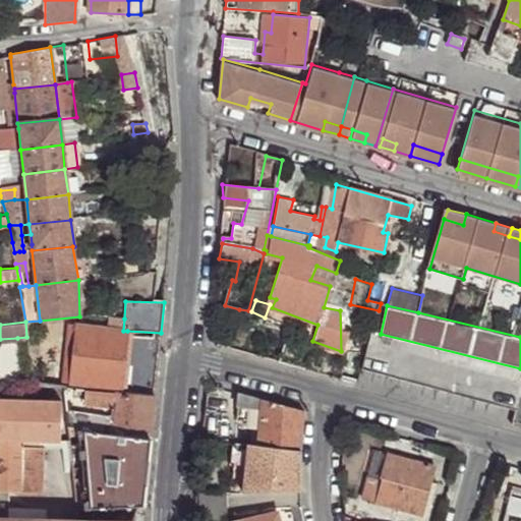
[(75,325),(73,354),(125,359),(127,331),(123,331),(116,330),(75,325)]
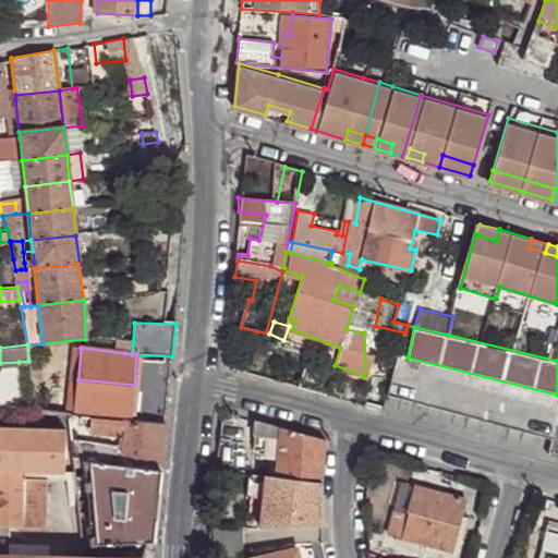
[(136,354),(134,385),(169,389),(172,356),(136,354)]
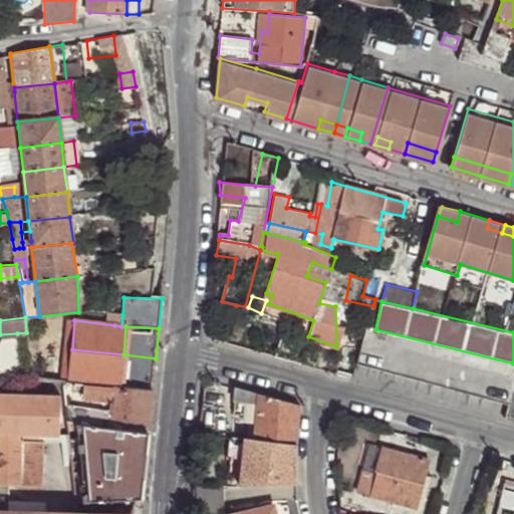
[(18,348),(28,345),(26,332),(17,333),(18,348)]
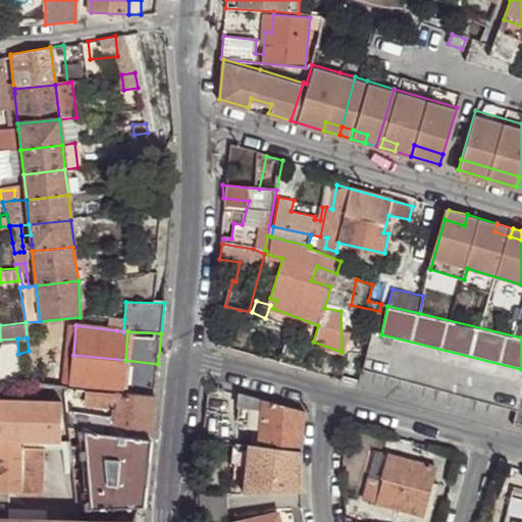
[(521,384),(370,343),(363,370),(517,413),(521,395),(521,384)]
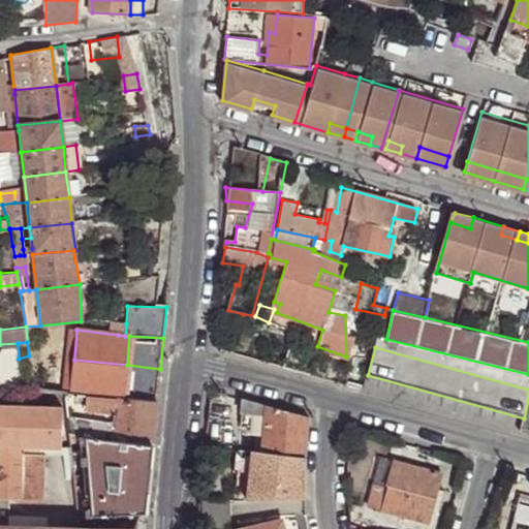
[(74,360),(61,360),(60,373),(73,374),(74,360)]
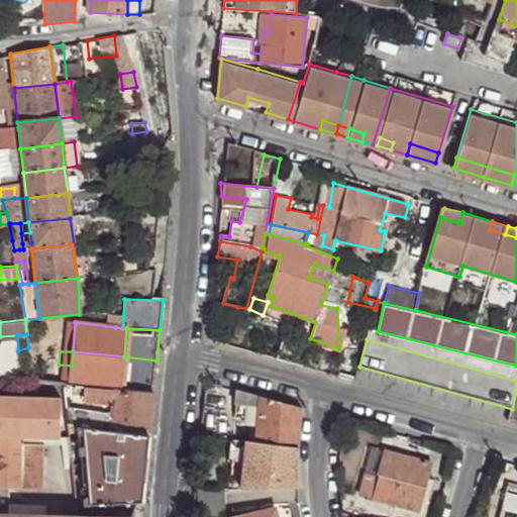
[(124,356),(73,351),(72,366),(71,381),(120,386),(124,356)]
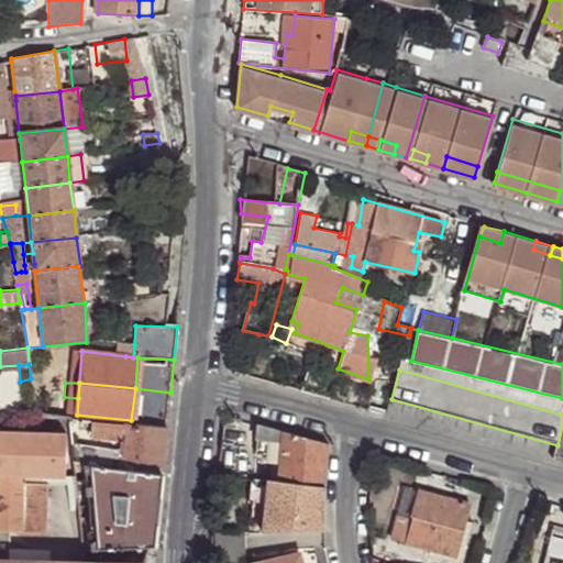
[(131,420),(131,426),(167,428),(170,393),(135,388),(131,420)]
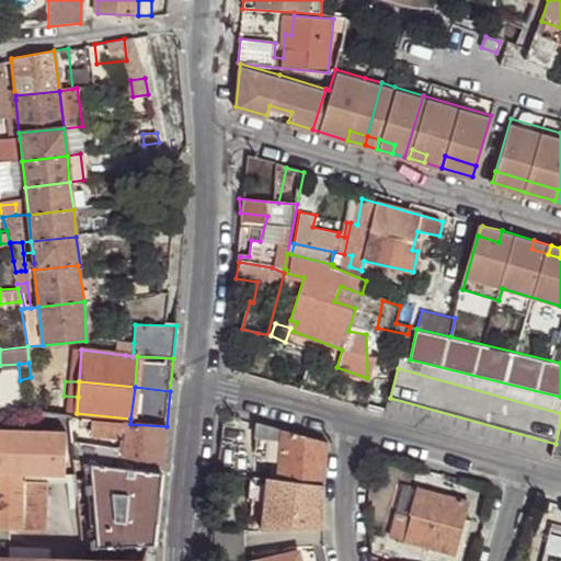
[(130,424),(68,418),(73,465),(82,466),(88,467),(162,472),(167,426),(130,424)]
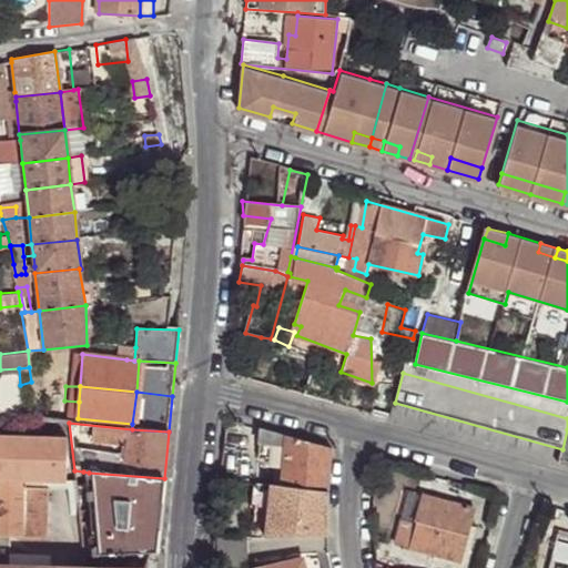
[(286,435),(262,429),(260,443),(284,449),(286,435)]
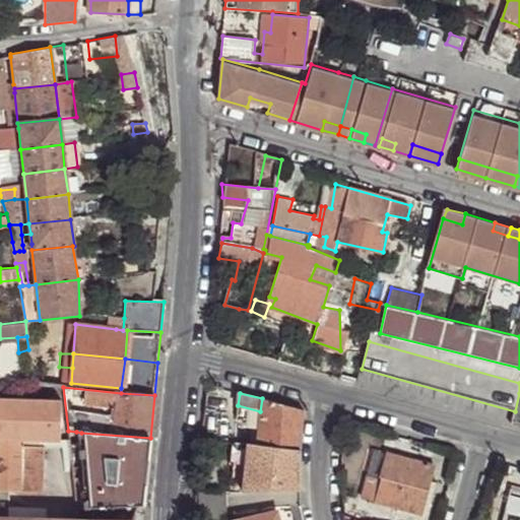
[(0,517),(8,517),(8,508),(8,492),(42,492),(44,445),(41,445),(42,441),(60,441),(60,400),(0,398),(0,517)]
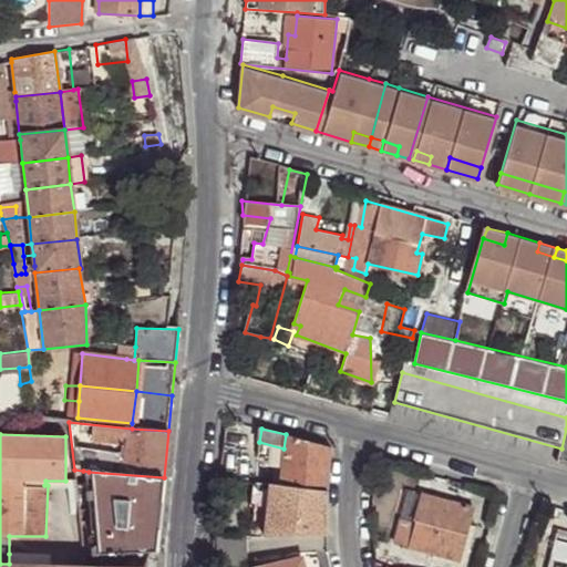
[(284,454),(280,486),(328,493),(331,447),(286,434),(284,449),(284,454)]
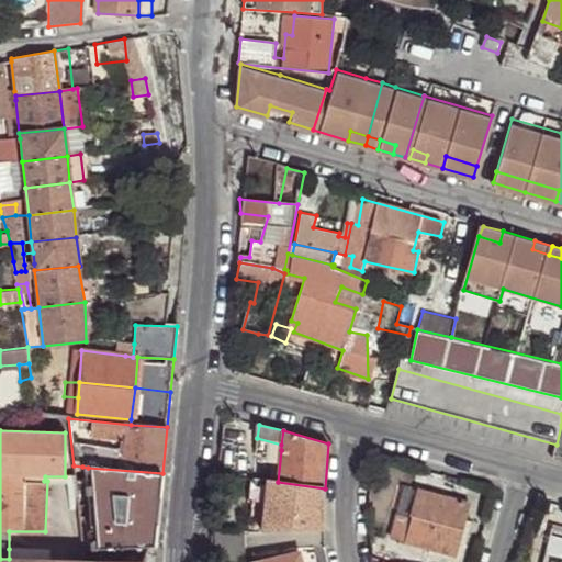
[(281,450),(281,445),(257,438),(257,445),(281,450)]
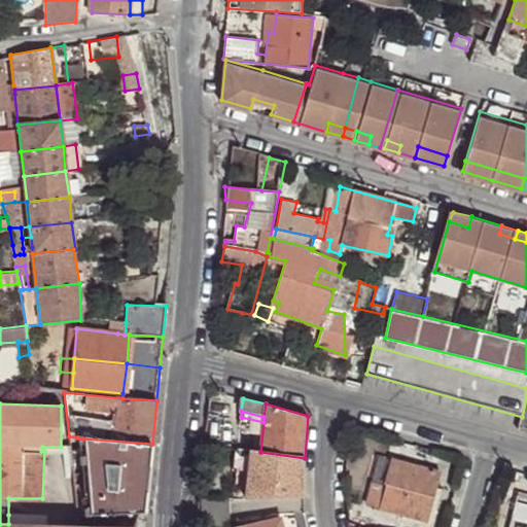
[(90,515),(141,512),(145,512),(152,444),(82,438),(83,446),(86,484),(88,496),(89,505),(90,515)]
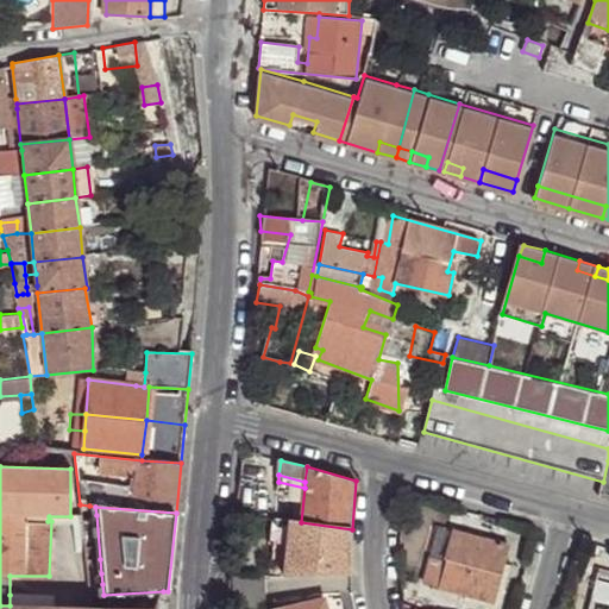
[(292,520),(286,577),(352,577),(352,529),(301,522),(292,520)]
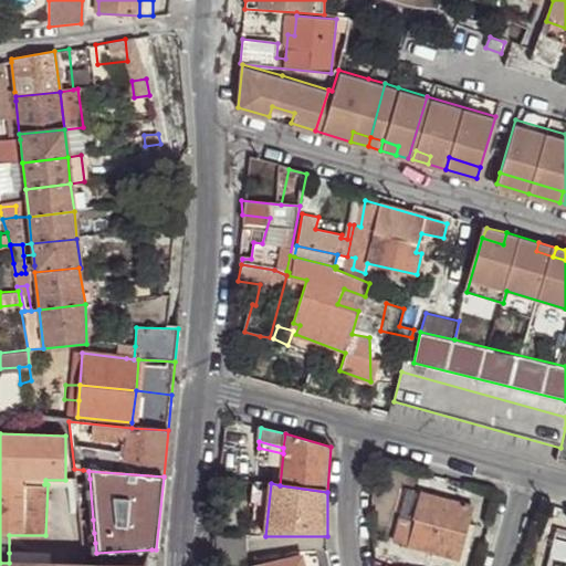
[(401,517),(416,521),(425,493),(404,488),(396,516),(401,517)]
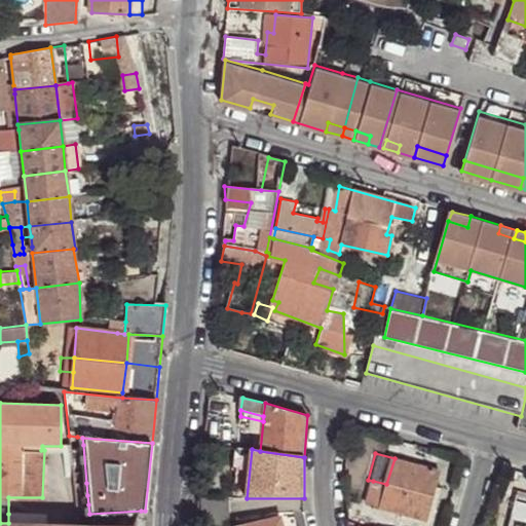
[(395,458),(386,484),(381,506),(403,513),(404,510),(423,515),(430,486),(436,487),(440,471),(395,458)]
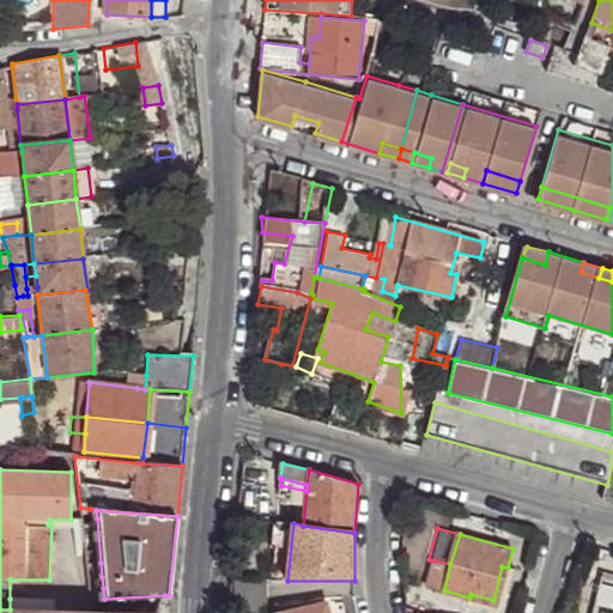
[(93,539),(84,540),(85,551),(95,550),(93,539)]
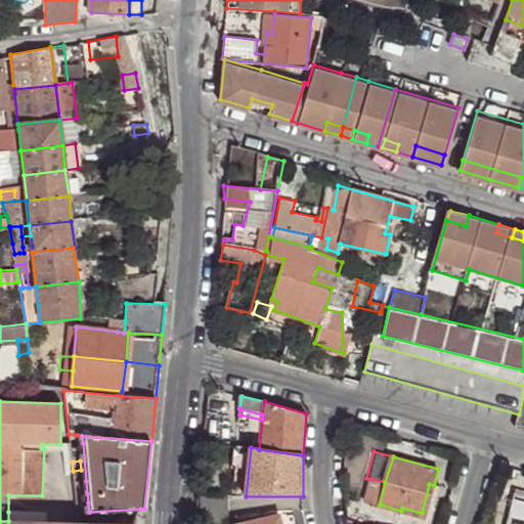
[(380,505),(385,482),(372,479),(366,500),(380,505)]
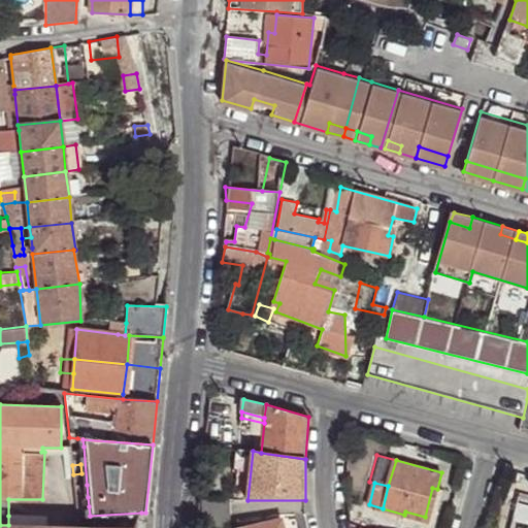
[(87,485),(74,486),(75,498),(88,497),(87,485)]
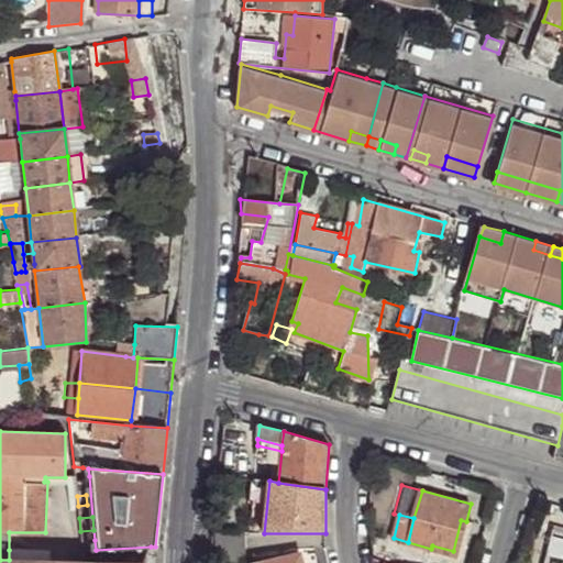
[(457,552),(466,521),(461,520),(453,551),(457,552)]
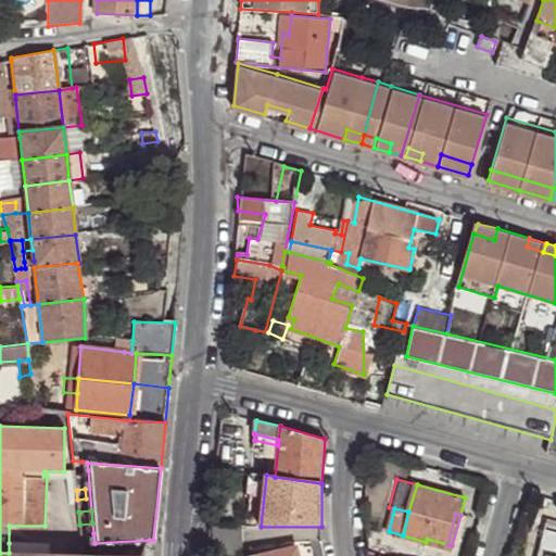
[(555,522),(552,521),(544,546),(555,550),(555,522)]
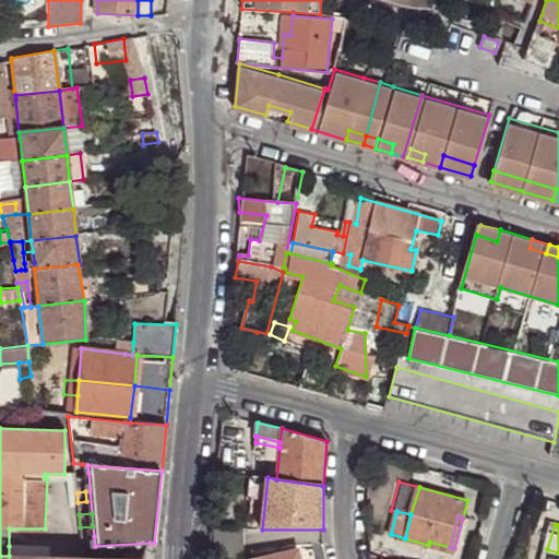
[(9,546),(9,556),(49,557),(49,547),(9,546)]
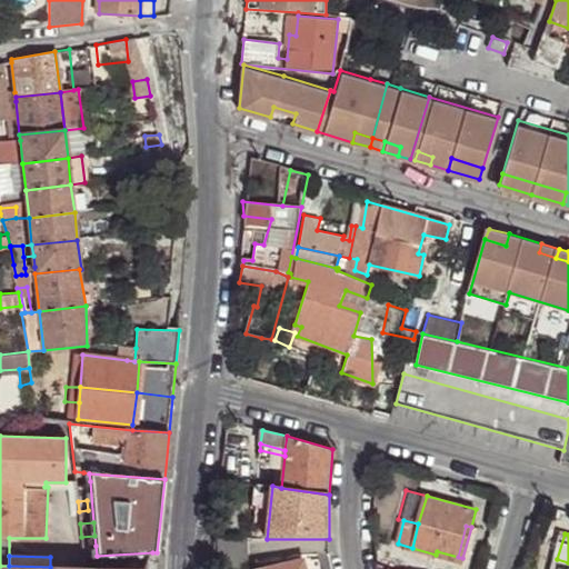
[(568,568),(568,562),(557,559),(553,568),(568,568)]
